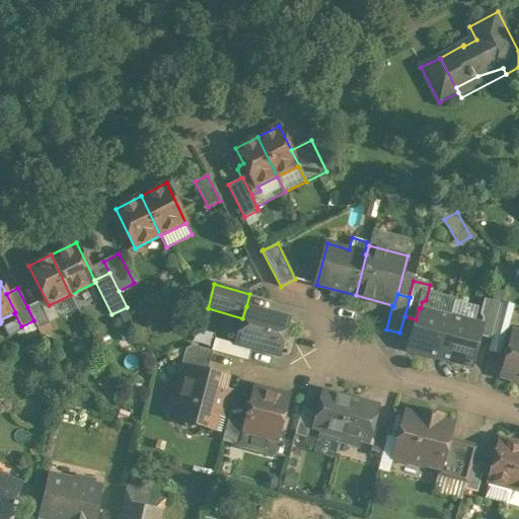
[(500,304),(484,299),(479,314),(483,318),(480,324),(483,325),(479,337),(491,339),(500,304)]
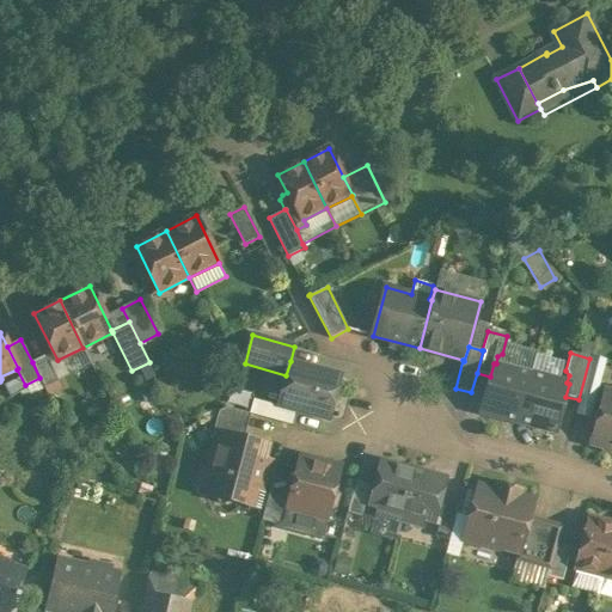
[(46,356),(32,362),(40,378),(44,389),(59,381),(46,356)]
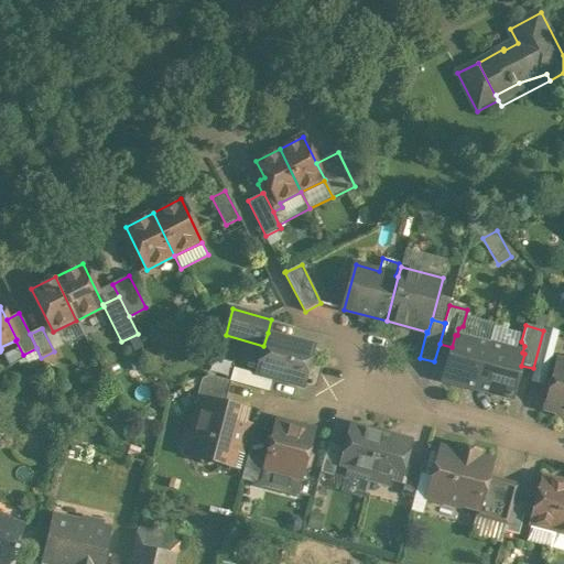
[(268,333),(263,346),(256,375),(272,379),(303,388),(314,346),(268,333)]
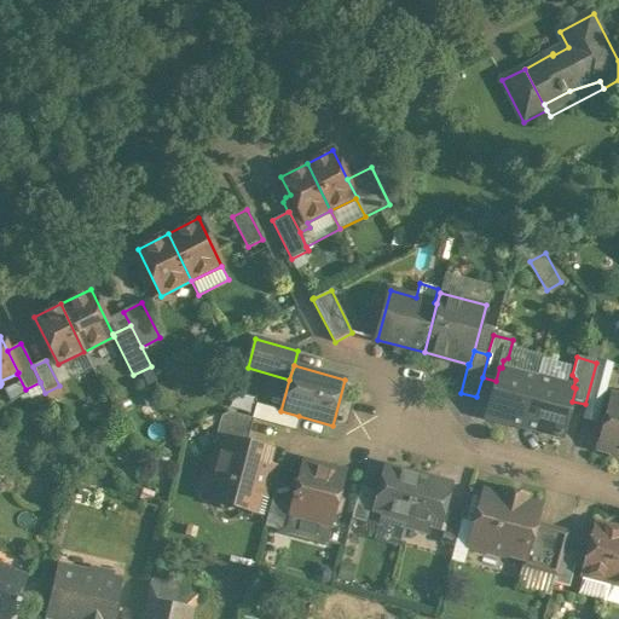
[(502,368),(499,368),(496,381),(486,417),(525,427),(537,377),(502,368)]
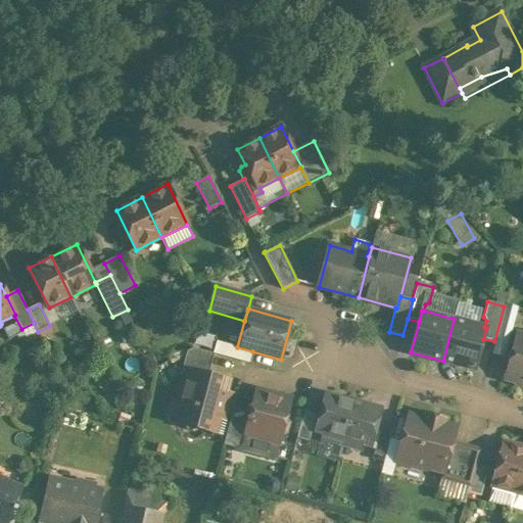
[(484,327),(454,319),(443,361),(475,370),(483,339),(486,328),(484,327)]
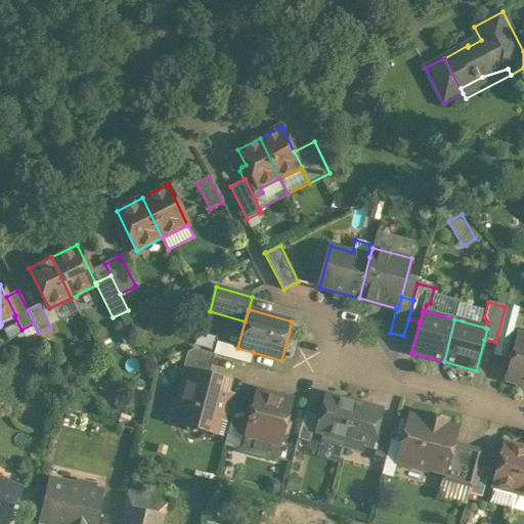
[(511,336),(499,333),(493,355),(505,358),(511,336)]
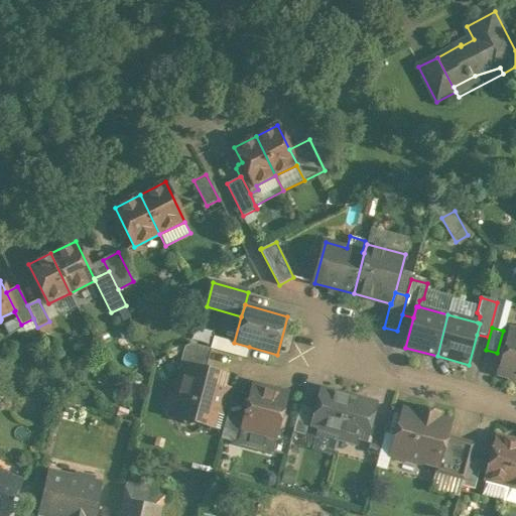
[(515,330),(513,333),(509,331),(498,372),(509,375),(513,373),(515,374),(515,330)]
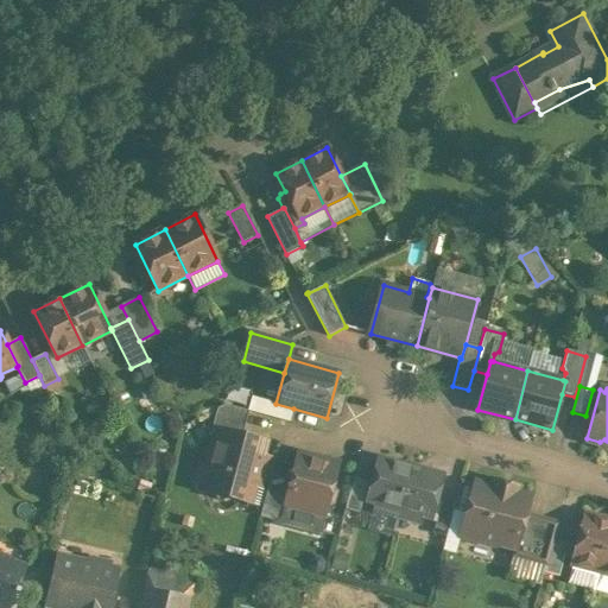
[(276,404),(252,398),(248,411),(248,412),(290,423),(293,409),(276,404)]
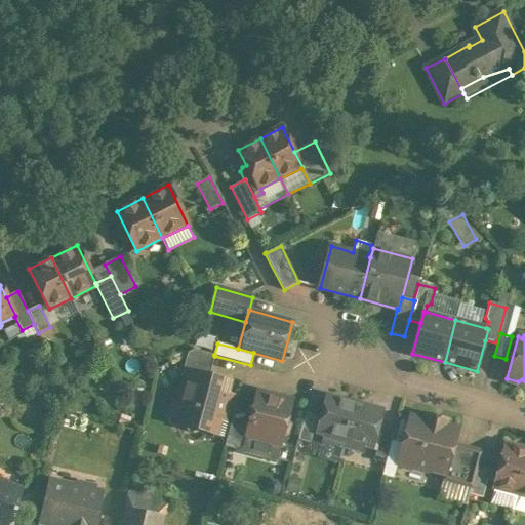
[(214,355),(194,350),(188,354),(182,373),(190,375),(191,374),(208,379),(214,356),(214,355)]
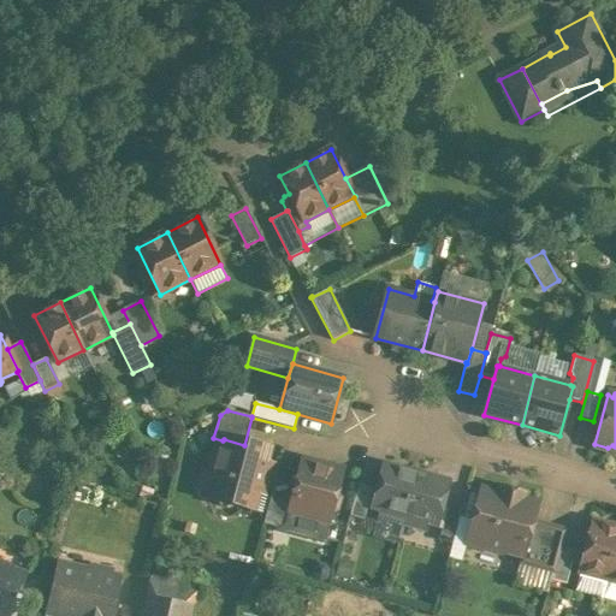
[(244,445),(224,439),(223,440),(213,477),(220,478),(214,499),(219,507),(227,509),(235,504),(235,502),(253,507),(256,495),(270,498),(274,481),(279,465),(267,461),(266,458),(267,451),(244,445)]
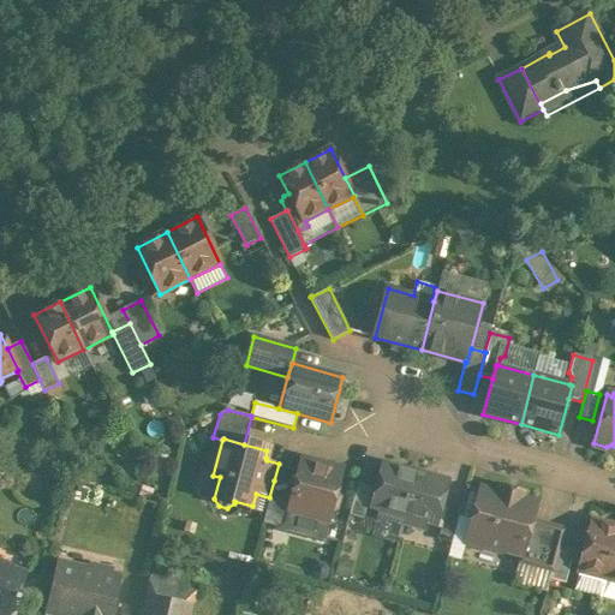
[(341,472),(302,461),(294,487),(288,511),(290,511),(309,517),(310,514),(328,519),(330,511),(336,509),(339,499),(335,494),(341,472)]
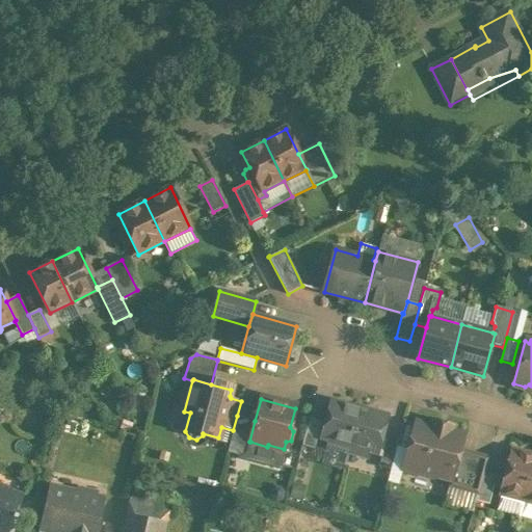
[(344,404),(331,401),(321,439),(329,441),(328,447),(348,452),(358,411),(346,408),(344,404)]
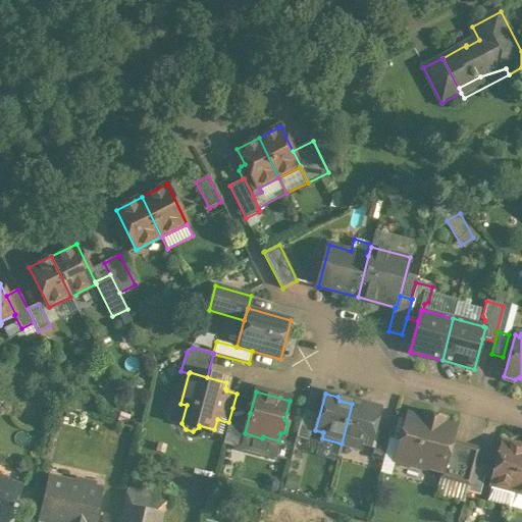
[(364,408),(352,404),(342,444),(360,449),(362,442),(370,445),(380,409),(368,405),(364,408)]
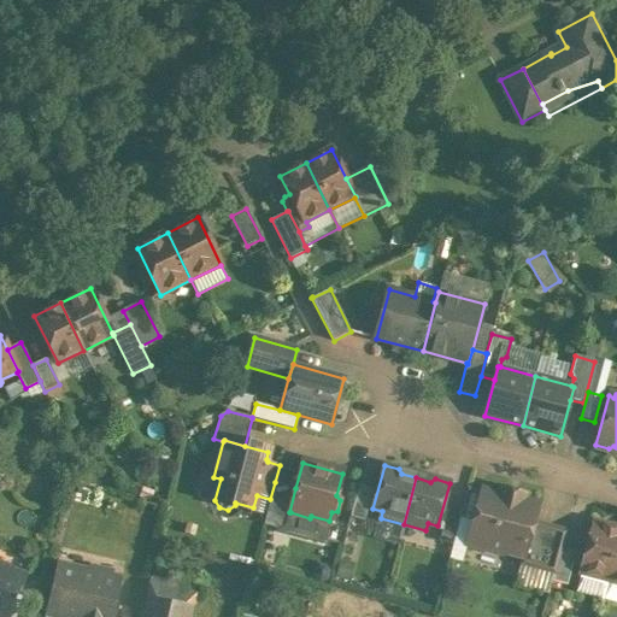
[(270,499),(264,524),(286,530),(291,512),(289,512),(295,488),(275,482),(270,499)]
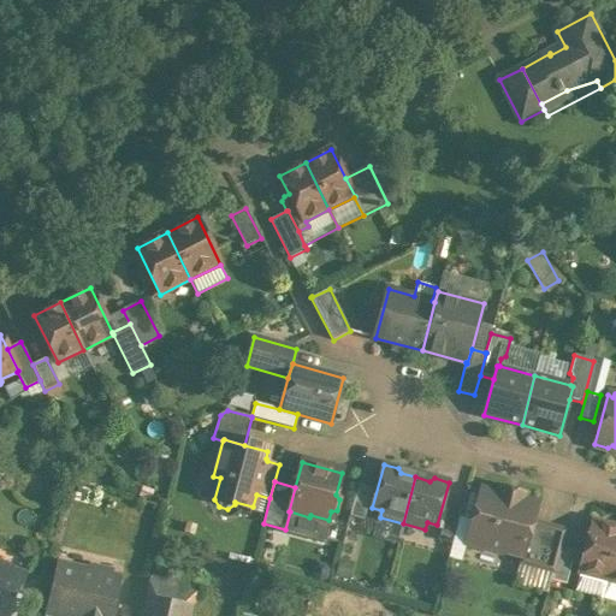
[(373,487),(359,484),(350,516),(363,520),(373,487)]
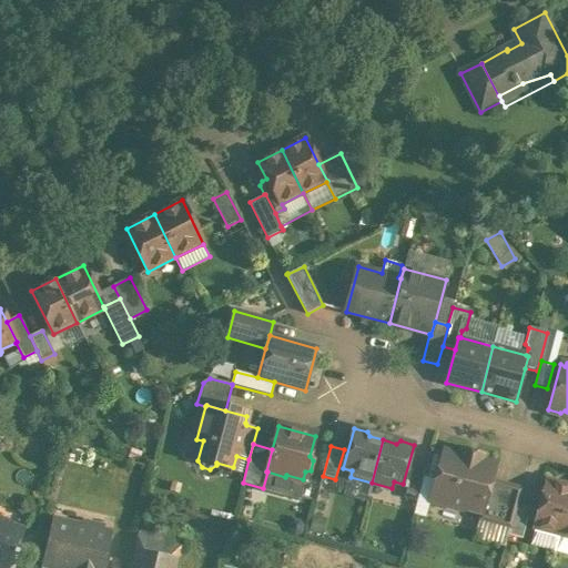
[(416,501),(413,515),(415,515),(415,514),(425,516),(425,518),(426,518),(427,516),(426,515),(430,501),(443,454),(430,450),(425,472),(416,501)]
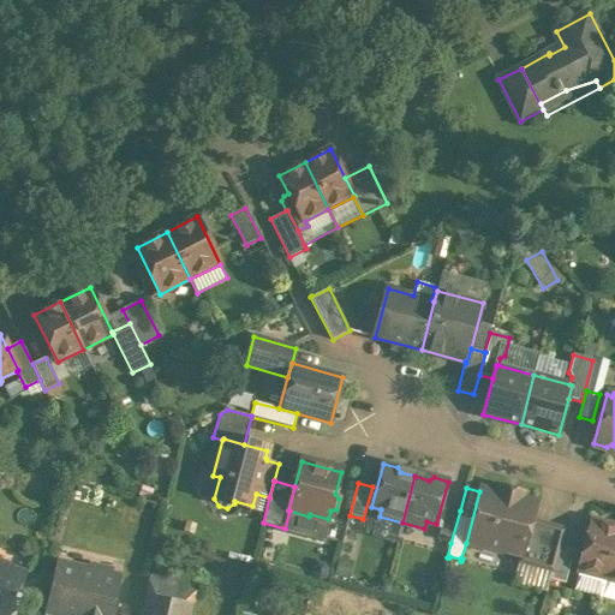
[(499,495),(481,490),(479,491),(466,543),(501,553),(503,551),(520,556),(523,556),(531,521),(536,505),(520,501),(519,499),(502,494),(499,495)]
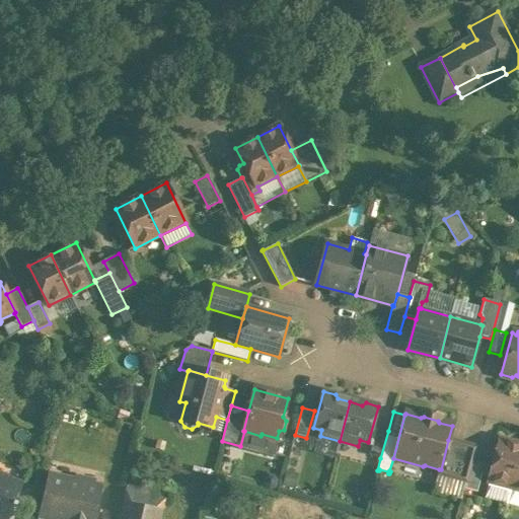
[(388,431),(376,428),(369,455),(380,458),(388,431)]
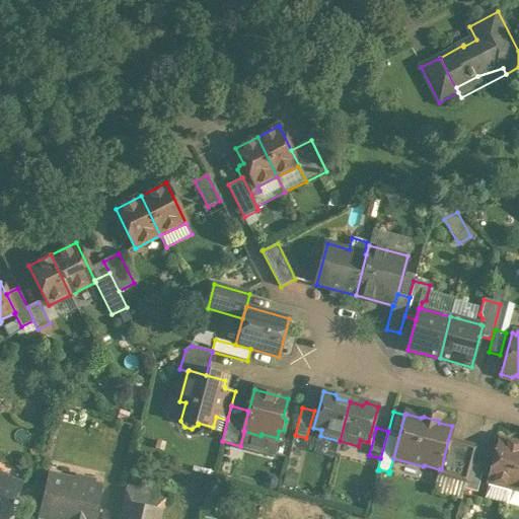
[(518,459),(518,444),(500,439),(488,482),(490,483),(485,498),(507,504),(511,489),(518,459)]
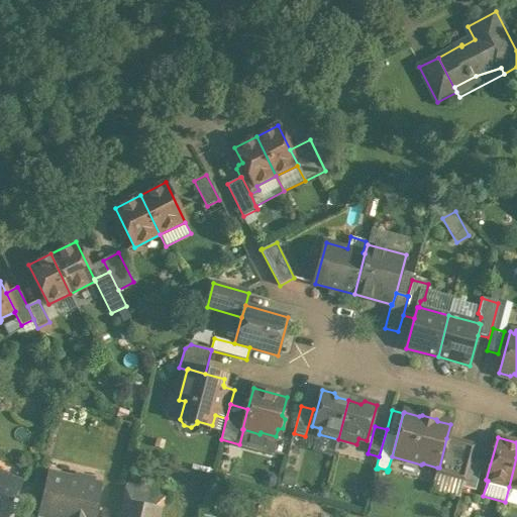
[(474,445),(446,438),(439,468),(437,468),(436,473),(464,481),(474,445)]
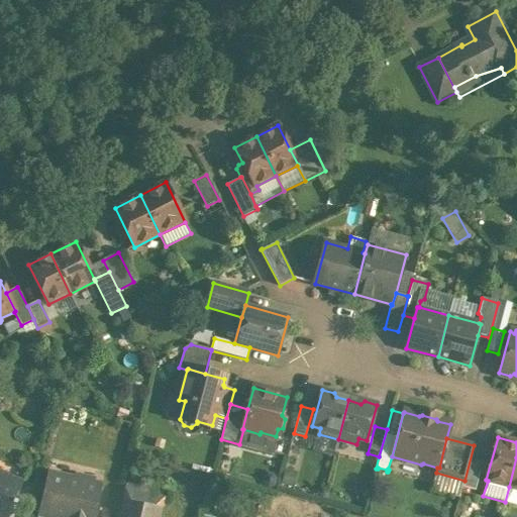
[(483,462),(471,459),(463,487),(475,490),(483,462)]
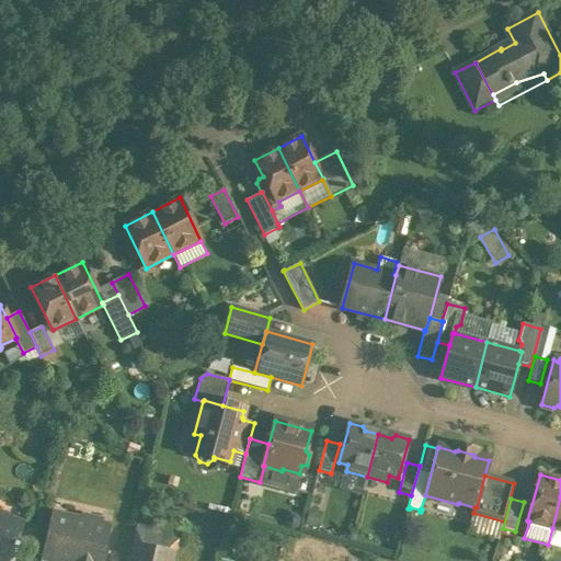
[(102,560),(111,525),(53,512),(42,560),(43,560),(44,557),(60,560),(102,560)]
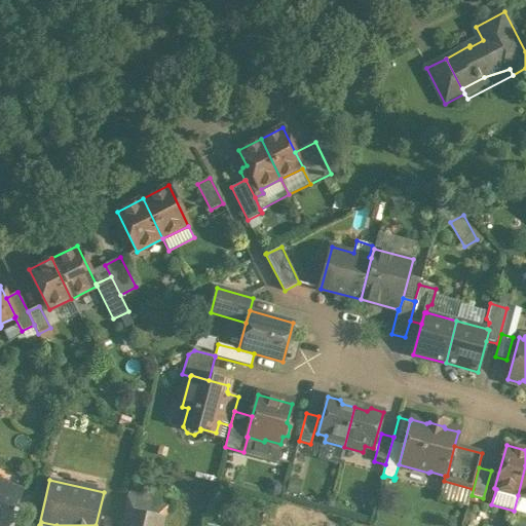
[(468,505),(473,489),(444,481),(439,498),(468,505)]
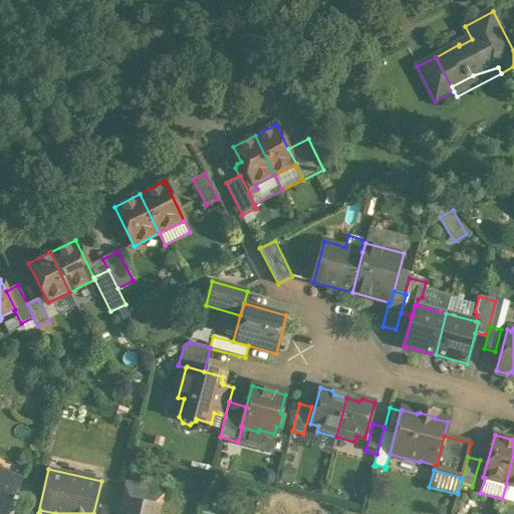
[(0,472),(0,513),(7,513),(21,479),(1,471),(0,472)]
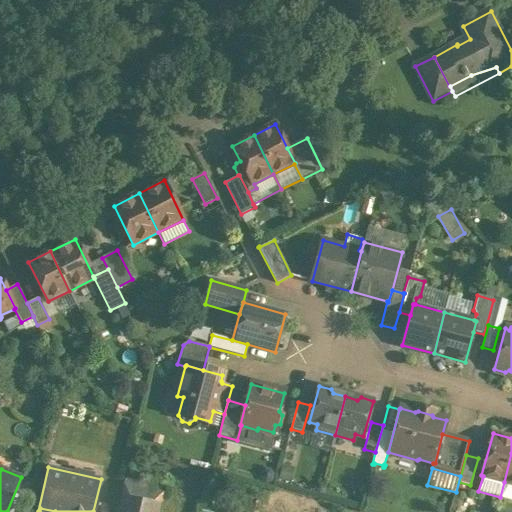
[(164,488),(125,479),(122,495),(161,504),(164,488)]
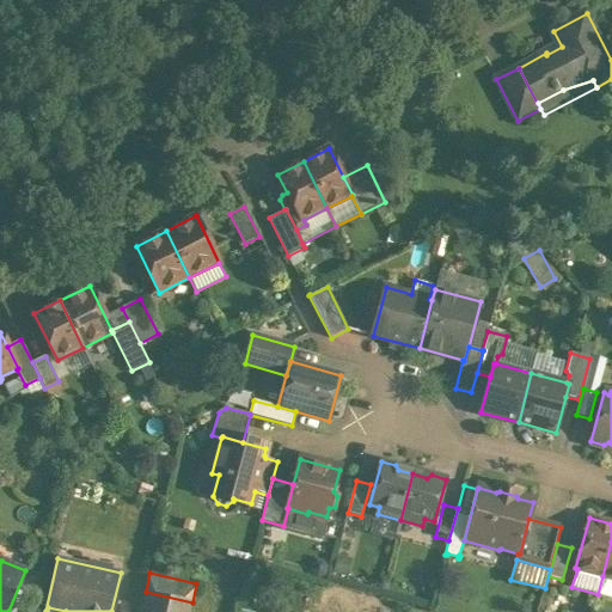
[(189,611),(193,603),(146,592),(140,611),(189,611)]
